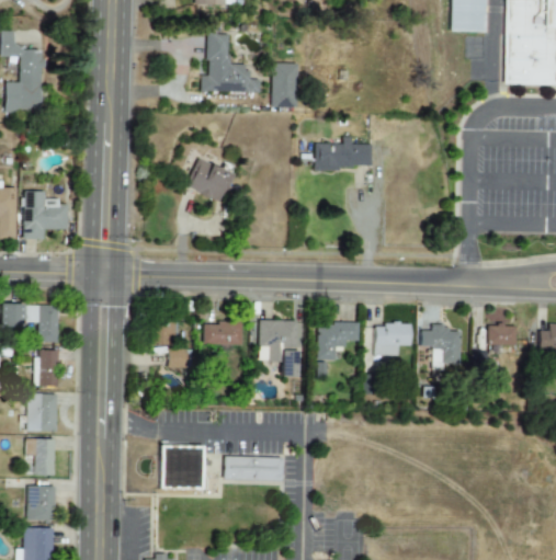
[(486,32),(487,0),(453,0),(453,31),(486,32)]
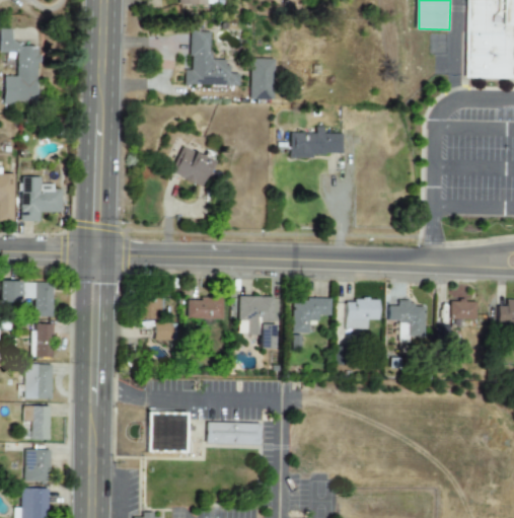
[(465,0),(465,77),(513,77),(513,0),(465,0)]
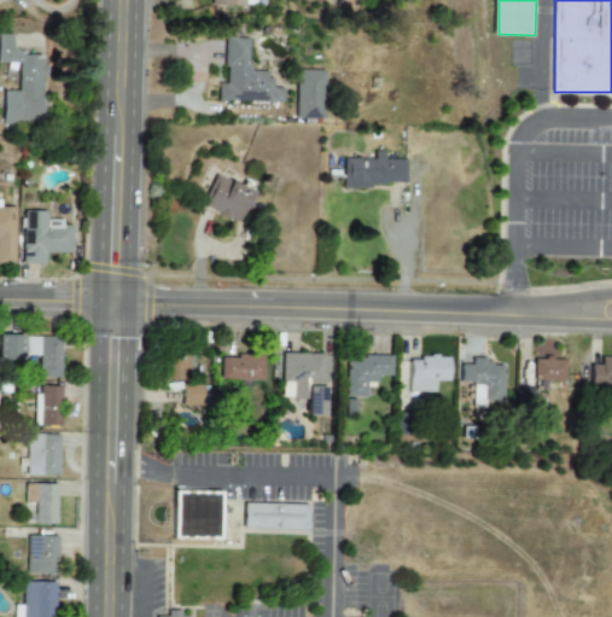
[(0,122),(39,123),(40,54),(9,53),(10,34),(0,34),(0,62),(16,63),(15,91),(0,91),(0,102),(0,122)]
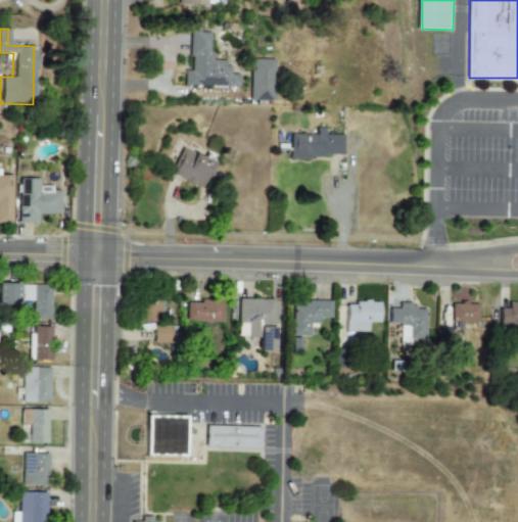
[(240,87),(241,74),(230,74),(230,60),(212,59),(213,32),(192,31),(191,70),(186,70),(185,85),(240,87)]
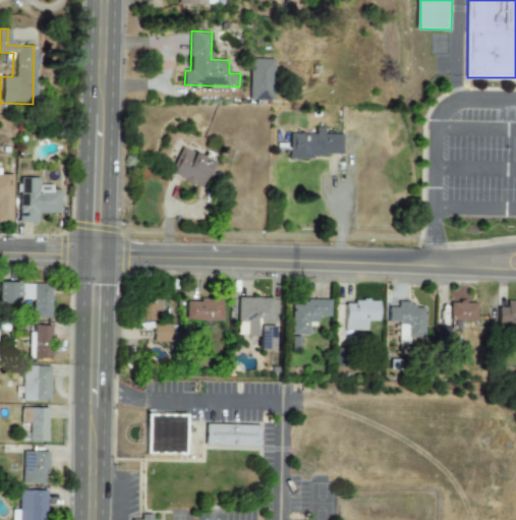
[(275,59),(251,59),(250,99),(275,100),(275,59)]
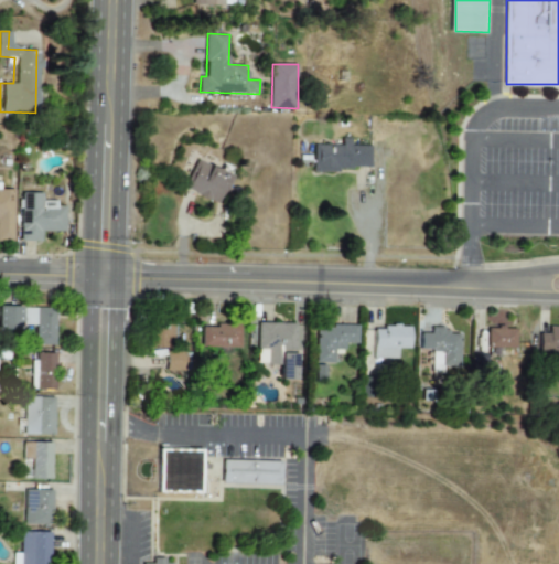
[(319,144),(318,169),(375,170),(375,146),(354,145),(354,138),(346,138),(346,145),(319,144)]
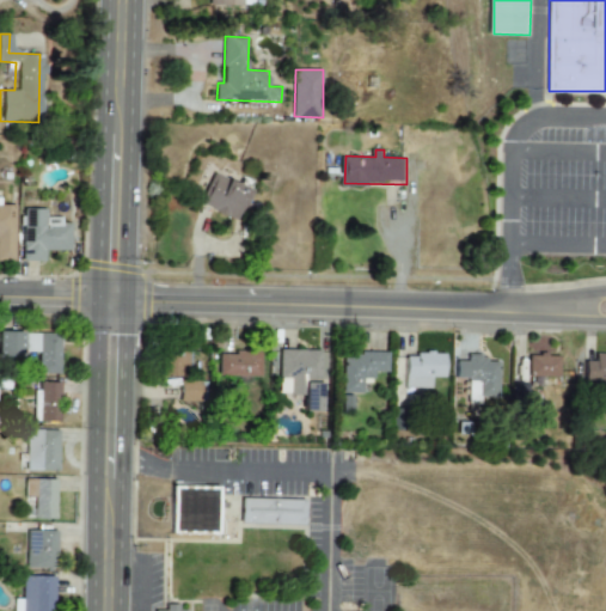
[(255,189),(216,172),(203,203),(240,220),(255,189)]
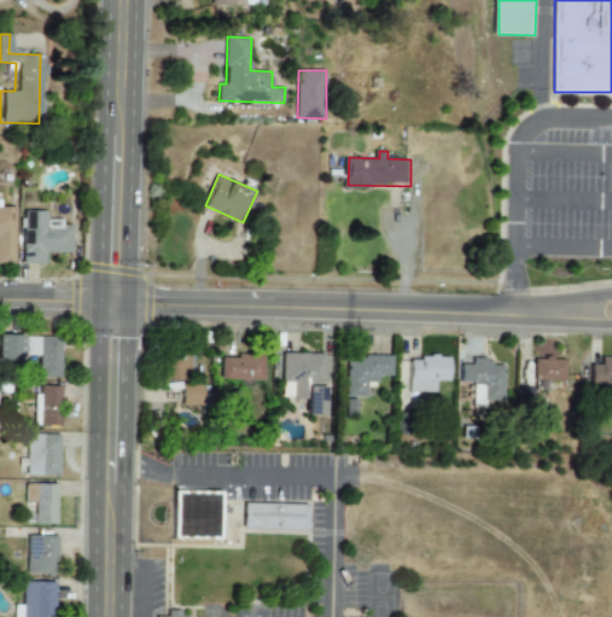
[(18,207),(0,205),(0,262),(18,262),(18,207)]
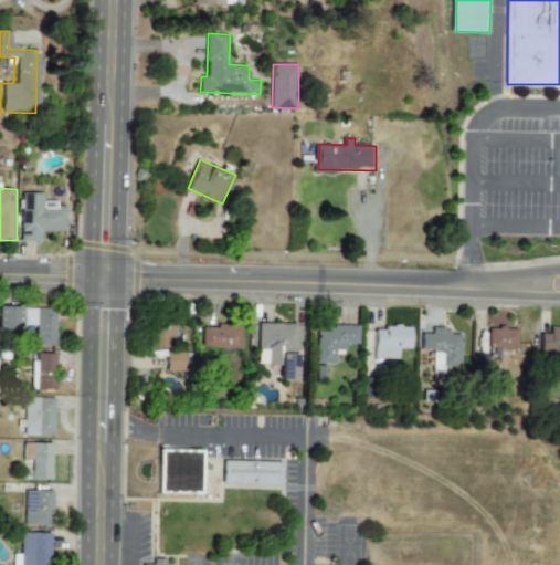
[(23,241),(44,241),(44,231),(69,231),(67,206),(60,206),(60,200),(44,200),(44,192),(23,194),(23,241)]
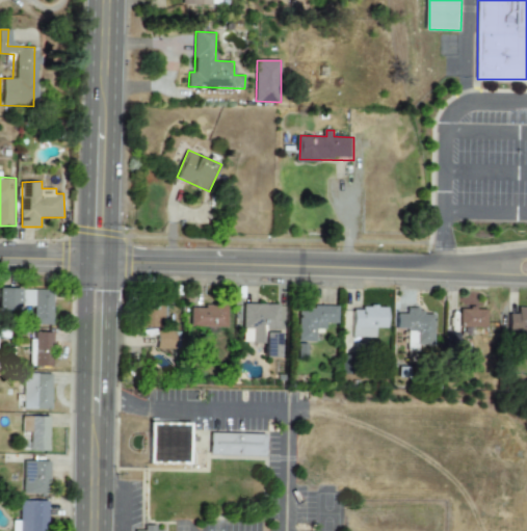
[(24,288),(2,288),(2,310),(23,311),(24,288)]
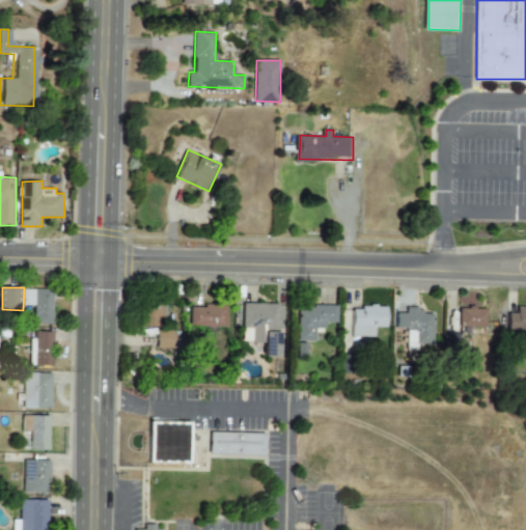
[(28,288),(28,305),(37,305),(36,324),(55,324),(56,288),(28,288)]
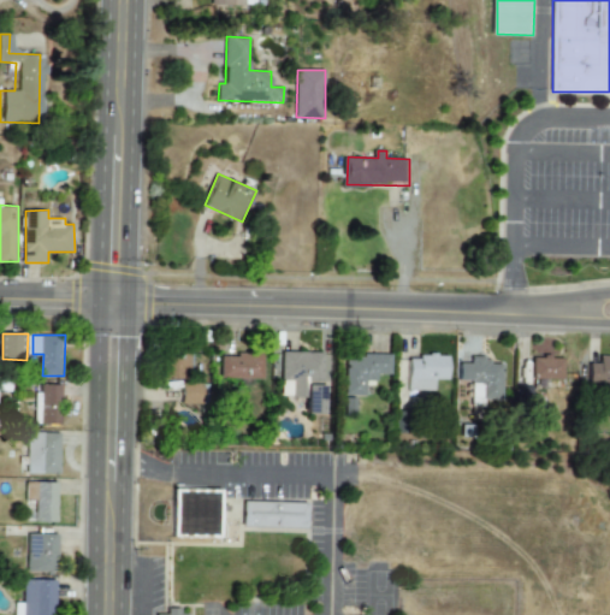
[(196,349),(170,349),(170,379),(196,379),(196,349)]
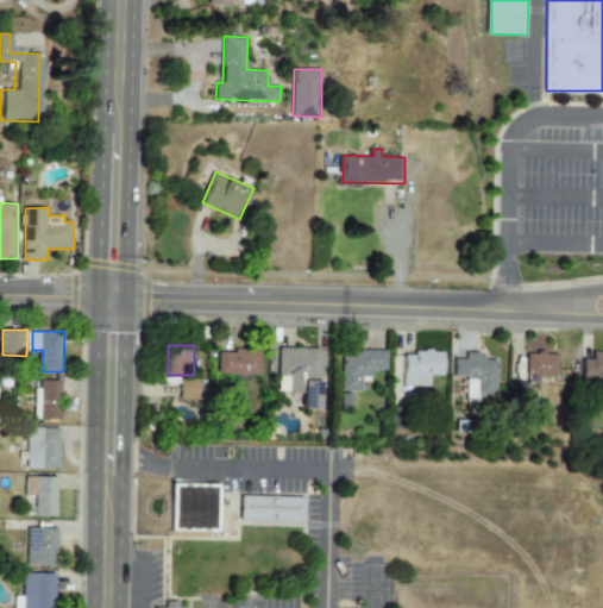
[(305,408),(322,409),(322,349),(282,348),(282,392),(306,392),(305,408)]
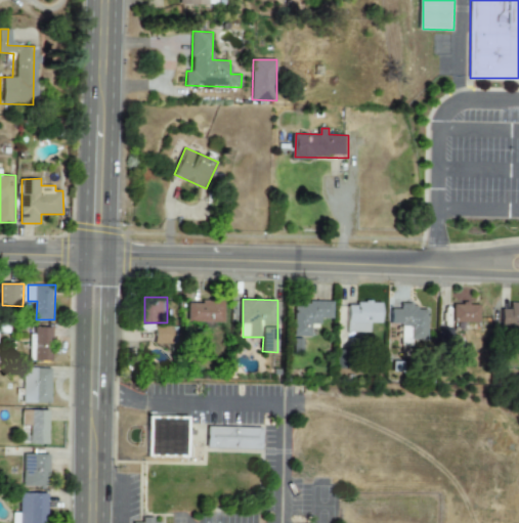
[(336,301),(298,300),(297,336),(313,337),(314,323),(323,323),(323,317),(336,317),(336,301)]
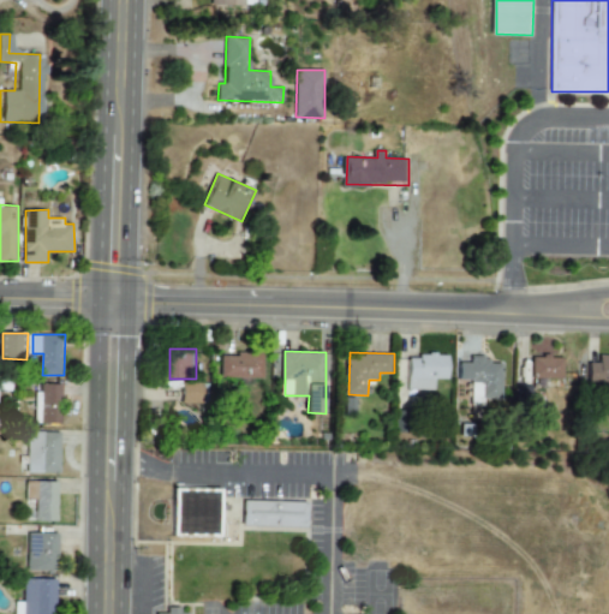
[(224,355),(225,377),(267,377),(266,353),(224,355)]
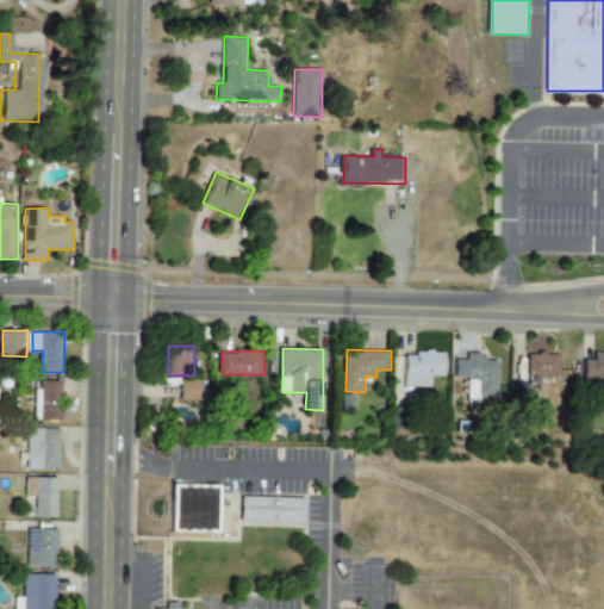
[(447,376),(447,353),(409,353),(408,386),(434,386),(434,376),(447,376)]
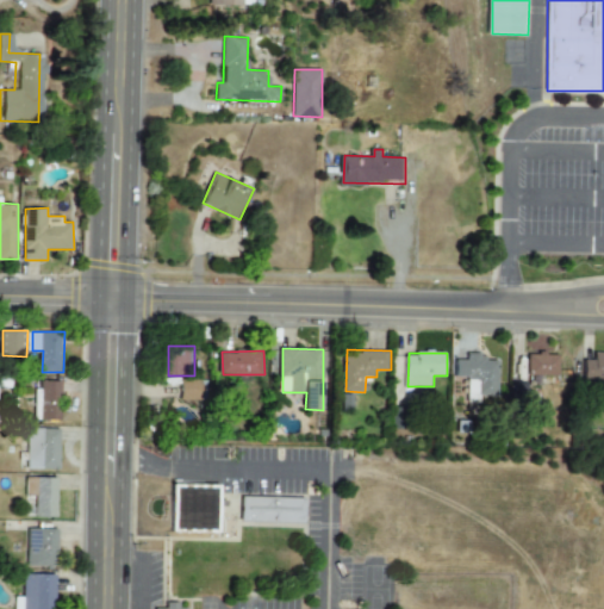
[(502,360),(487,360),(487,353),(471,353),(471,360),(459,360),(458,376),(472,376),(471,402),(483,402),(483,395),(500,395),(502,360)]
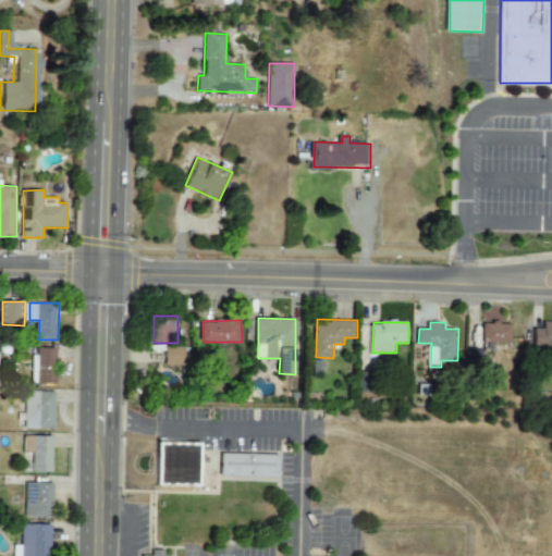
[(485,342),(513,343),(514,323),(486,322),(485,342)]
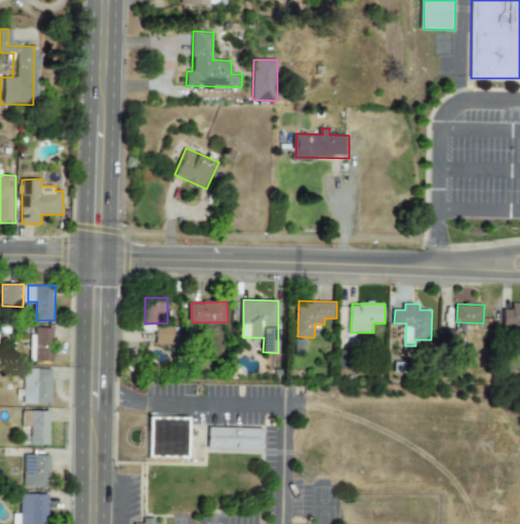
[(519,304),(514,304),(514,310),(505,310),(505,329),(519,329),(519,304)]
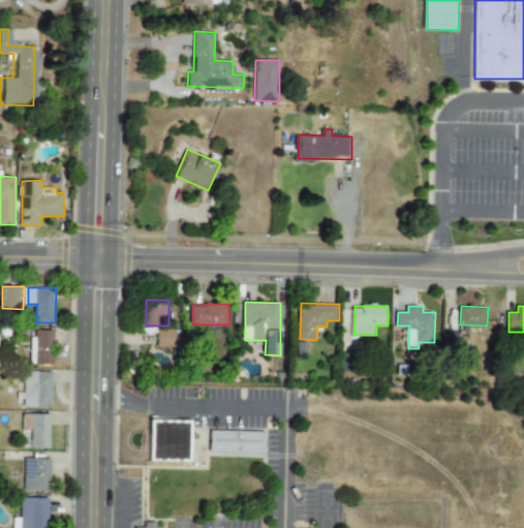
[(159,346),(177,346),(177,330),(160,329),(159,346)]
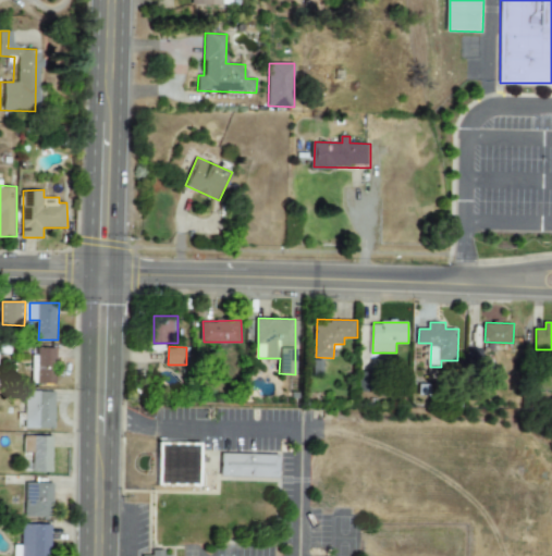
[(59,348),(40,348),(39,383),(59,384),(59,348)]
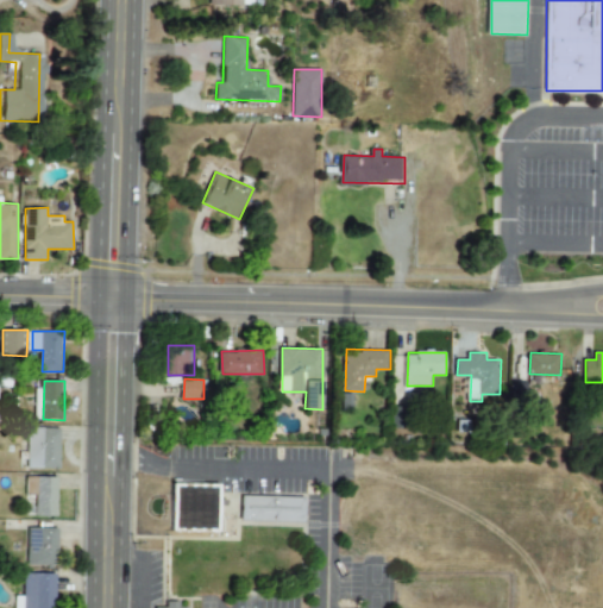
[(31,467),(62,468),(63,428),(31,427),(31,467)]
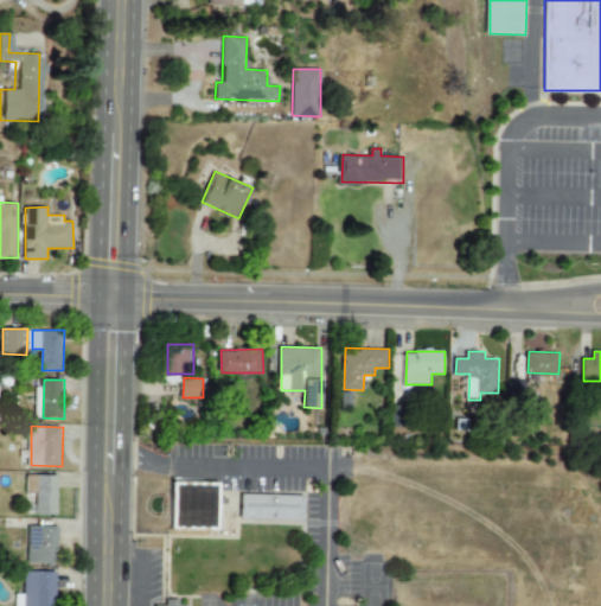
[(59,515),(61,476),(30,474),(30,492),(39,493),(39,514),(59,515)]
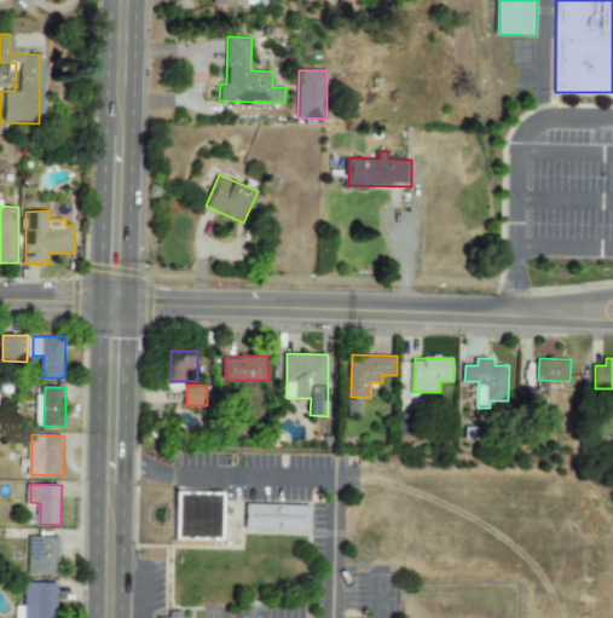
[(226,491),(178,490),(178,533),(225,535),(226,491)]
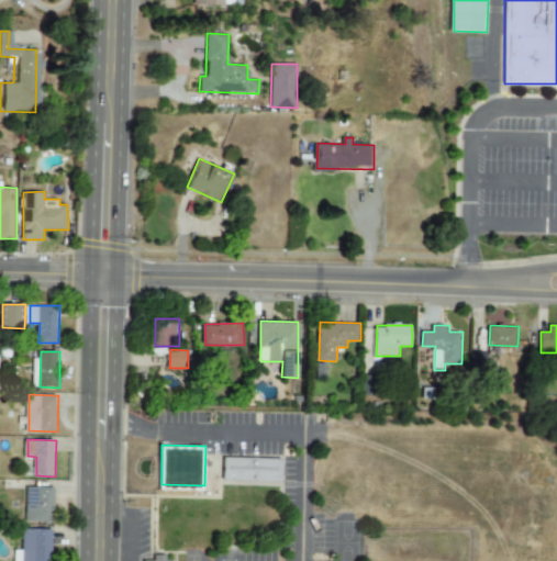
[(224,481),(282,482),(283,458),(225,457),(224,481)]
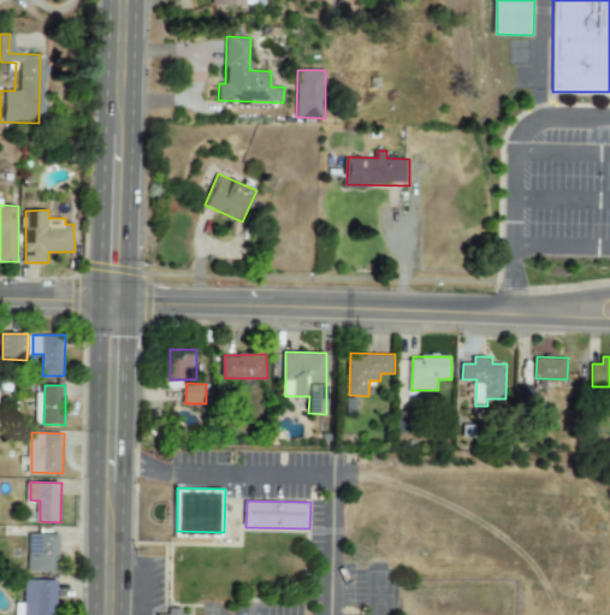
[(61,533),(31,533),(31,572),(63,572),(61,533)]
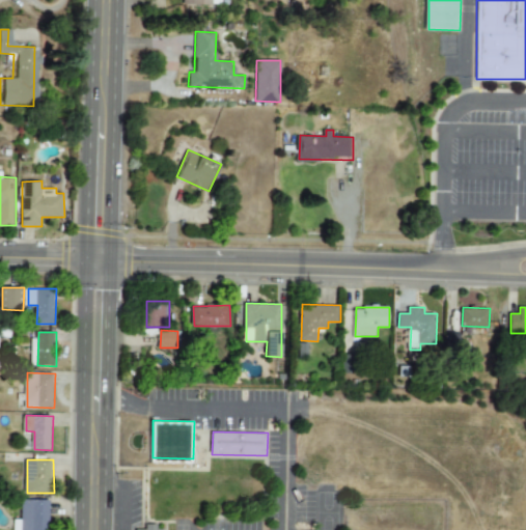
[(23,529),(51,529),(52,499),(24,499),(23,529)]
